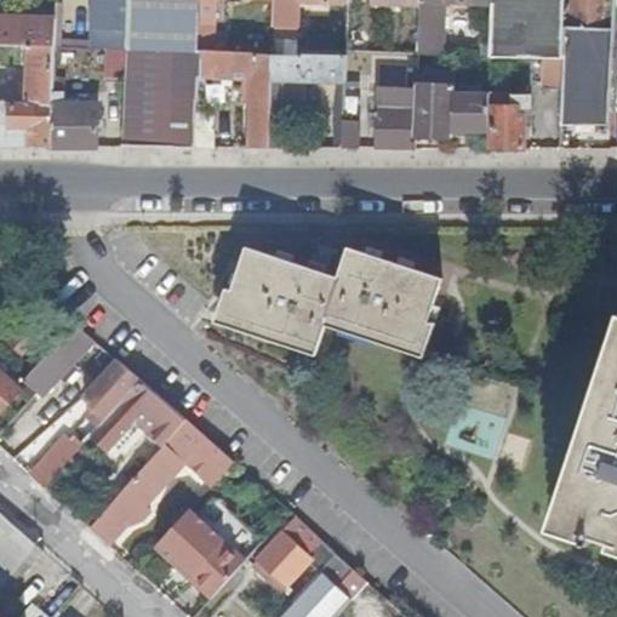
[(106,47),(126,49),(126,38),(127,0),(93,0),(92,47),(106,47)]
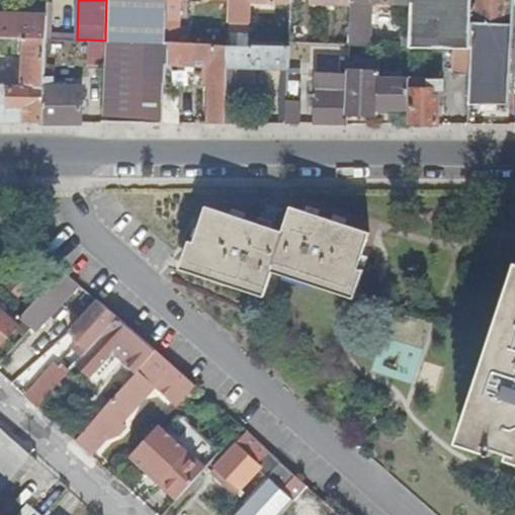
[(167,0),(166,19),(177,19),(178,0),(167,0)]
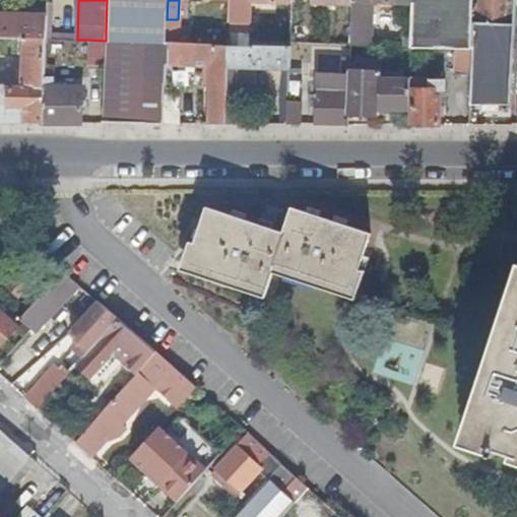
[(230,0),(230,19),(249,20),(250,0),(291,0),(230,0)]
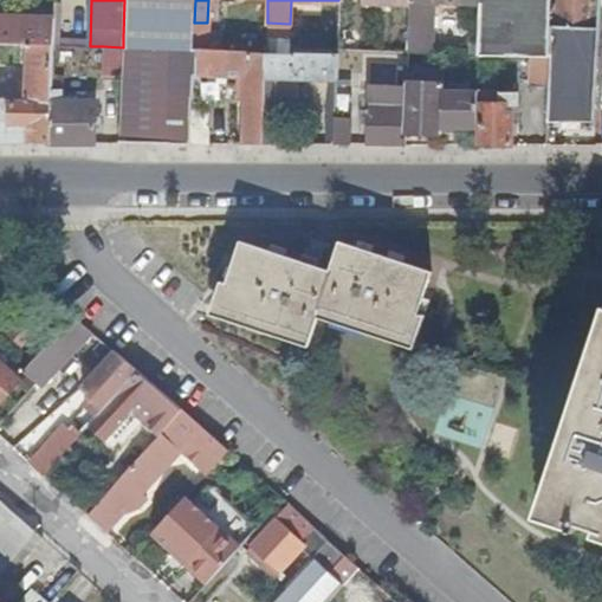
[(410,0),(410,2),(408,51),(432,52),(433,0),(481,1),(481,0),(410,0)]
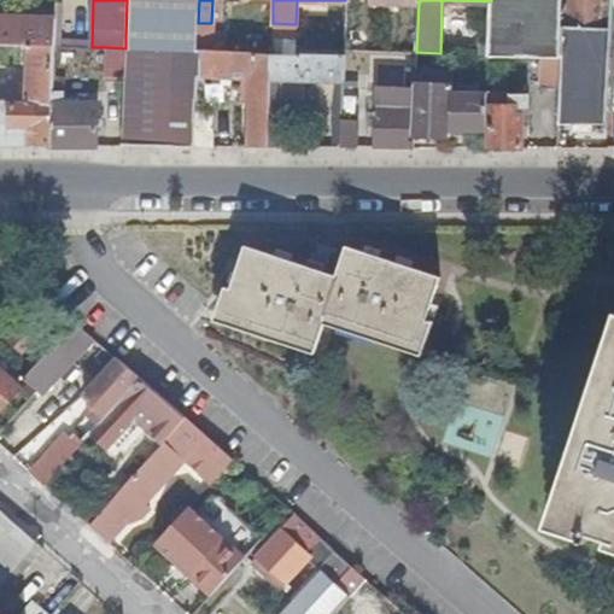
[(541,58),(560,58),(561,0),(491,0),(491,1),(489,56),(541,58)]
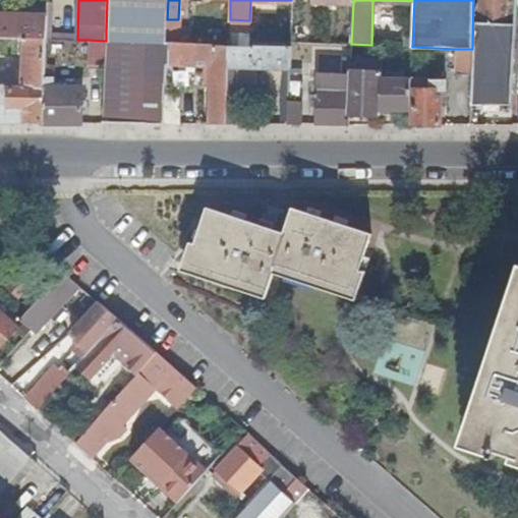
[(473,0),(472,49),(471,80),(470,104),(511,105),(515,0),(473,0)]
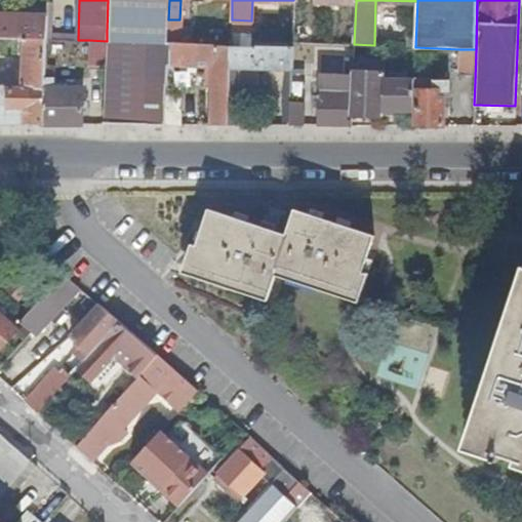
[(0,36),(24,38),(45,38),(46,15),(0,12),(0,36)]
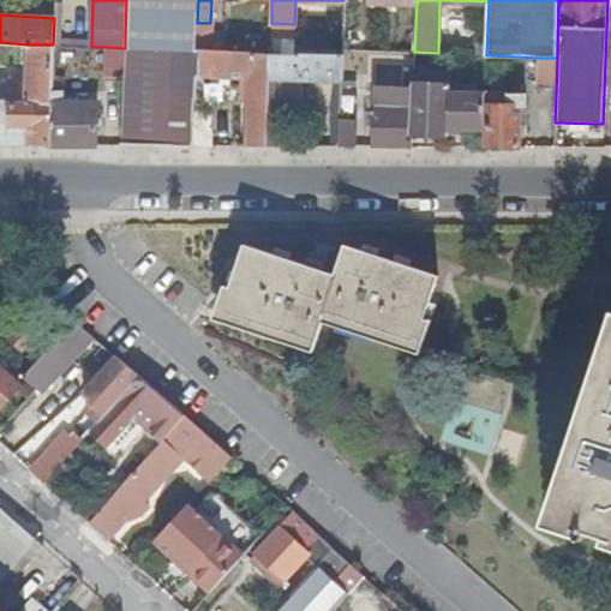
[(210,23),(197,23),(196,41),(196,51),(198,51),(209,51),(210,23)]
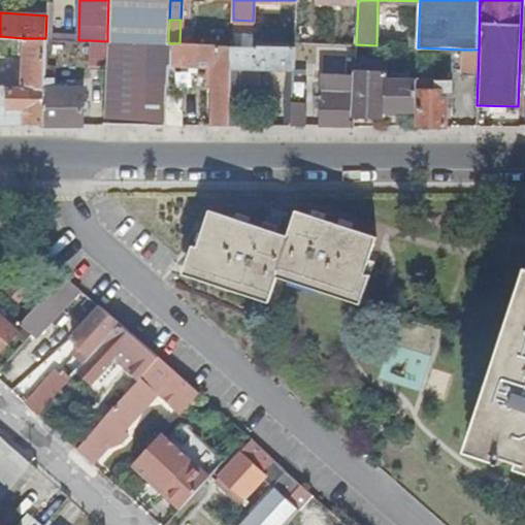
[(0,124),(42,124),(44,75),(45,38),(24,38),(23,87),(0,86),(0,124)]
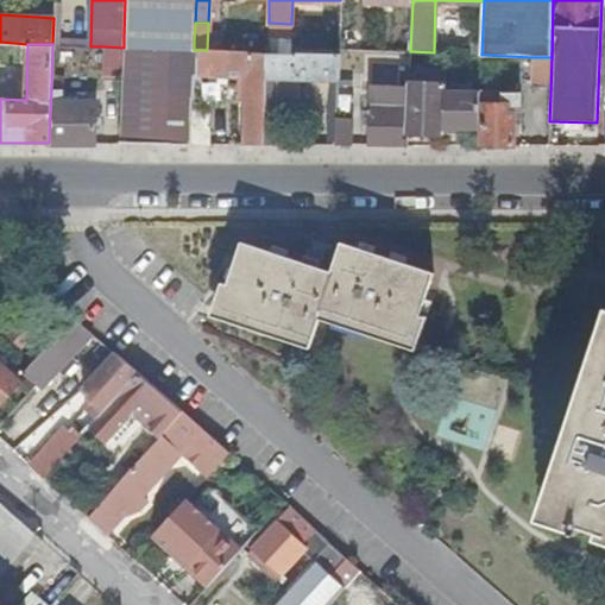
[(102,76),(123,76),(124,48),(104,46),(102,76)]
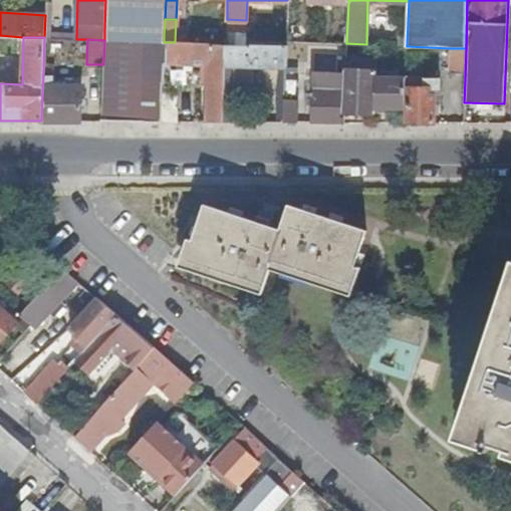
[(103,64),(101,120),(162,121),(162,94),(163,63),(165,63),(166,42),(164,42),(104,40),(103,64)]
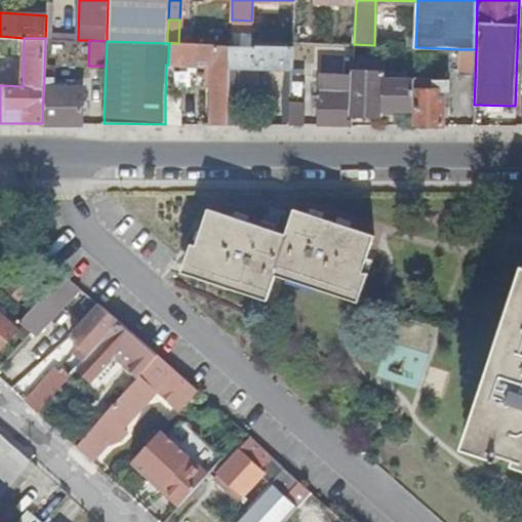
[(230,66),(231,45),(178,43),(169,43),(168,65),(212,66),(211,124),(227,124),(230,70),(230,66)]
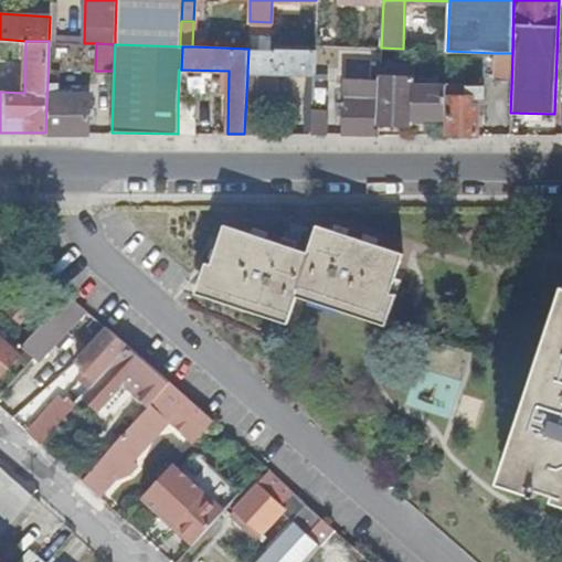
[(247,71),(313,73),(314,50),(248,49),(247,71)]
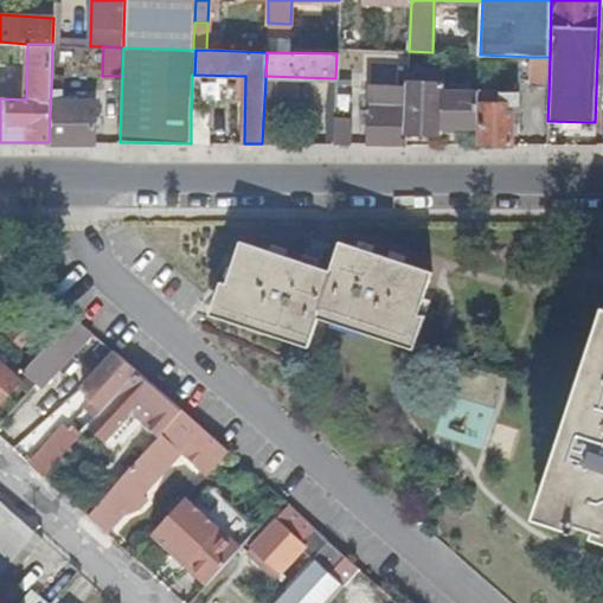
[(530,94),(549,94),(550,57),(531,57),(530,94)]
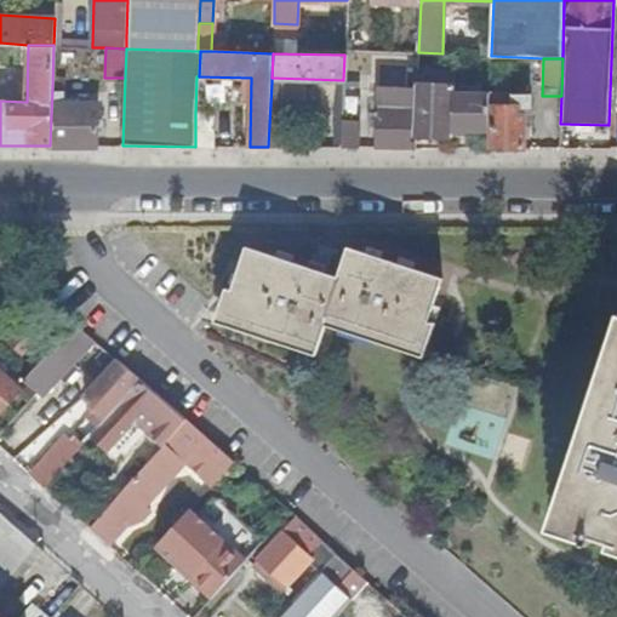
[(272,83),(268,147),(289,147),(290,114),(285,113),(286,84),(272,83)]
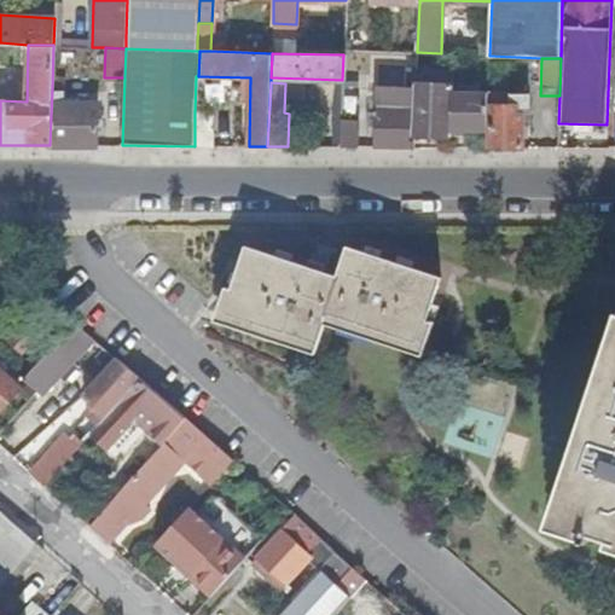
[(416,83),(416,87),(413,135),(450,137),(450,128),(451,92),(451,85),(416,83)]
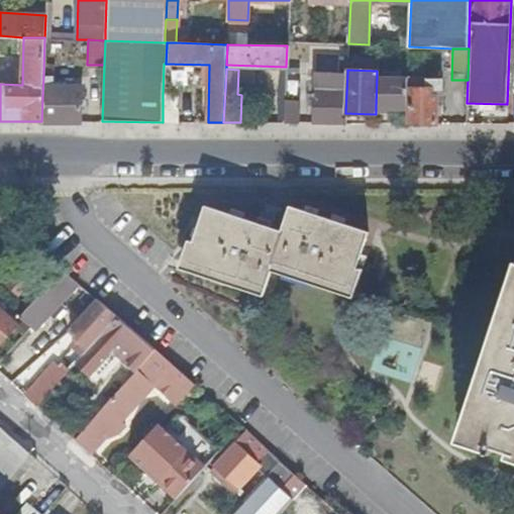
[(314,71),(312,123),(345,123),(345,113),(347,73),(314,71)]
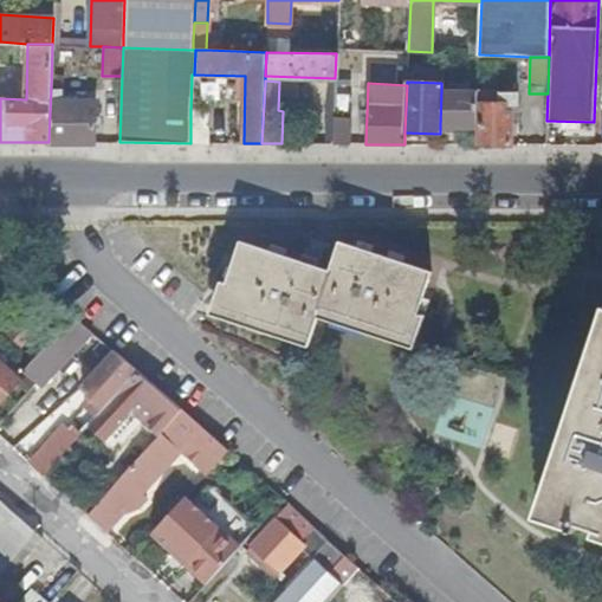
[(60,86),(51,86),(49,142),(92,142),(94,101),(76,101),(76,94),(60,94),(60,86)]
